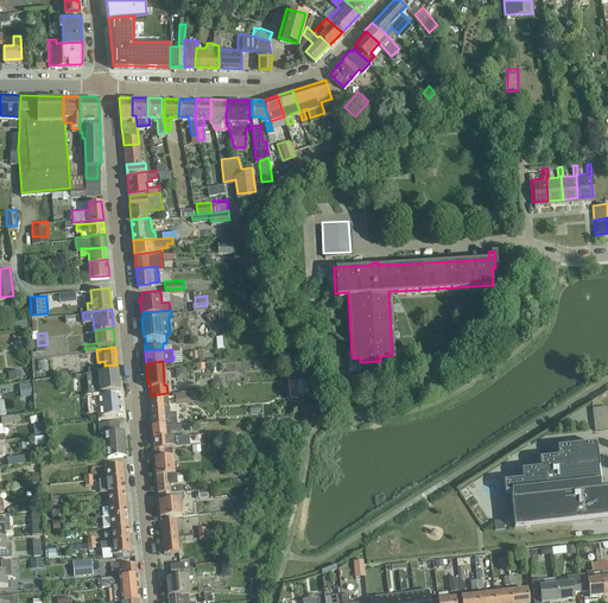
[(7,368),(8,378),(23,375),(21,367),(7,368)]
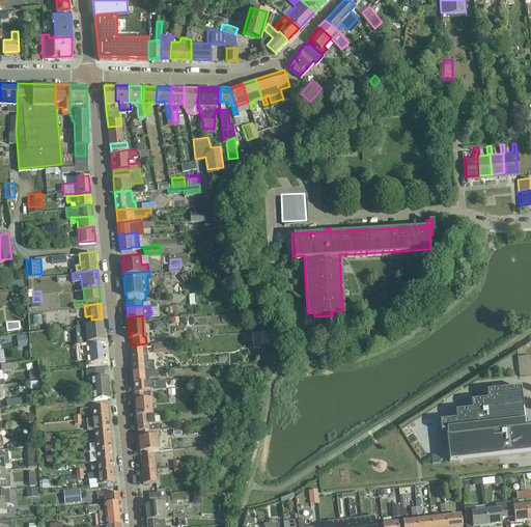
[(87,339),(104,338),(103,321),(75,324),(77,342),(87,341),(87,339)]
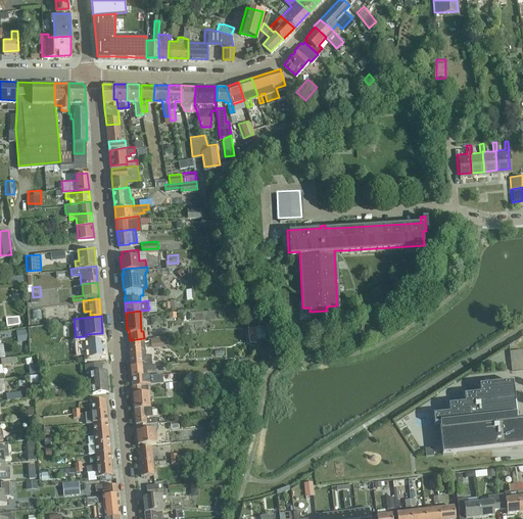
[(266,336),(265,324),(254,325),(256,337),(266,336)]
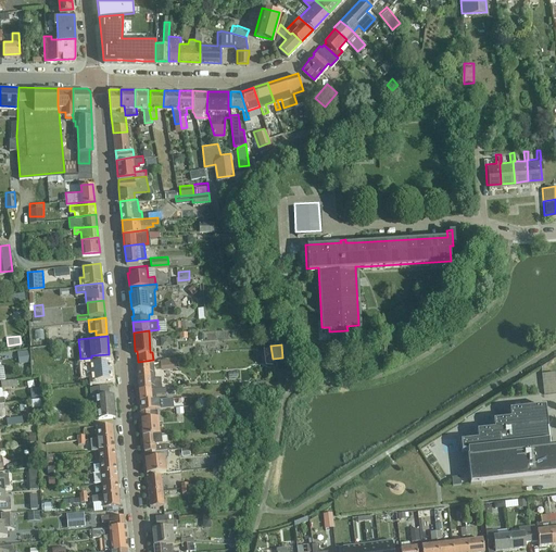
[(17,349),(19,360),(32,359),(30,347),(17,349)]
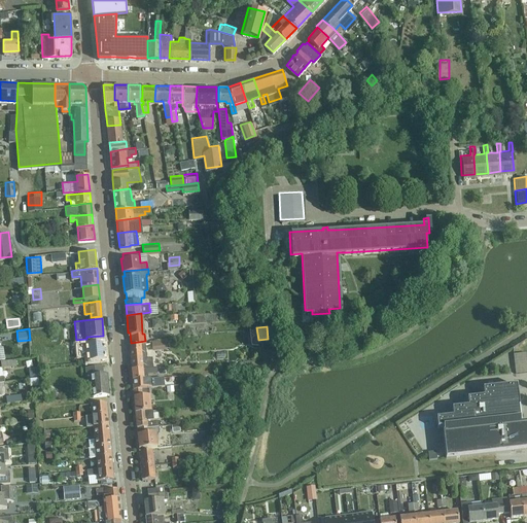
[(151,339),(152,348),(167,346),(166,338),(151,339)]
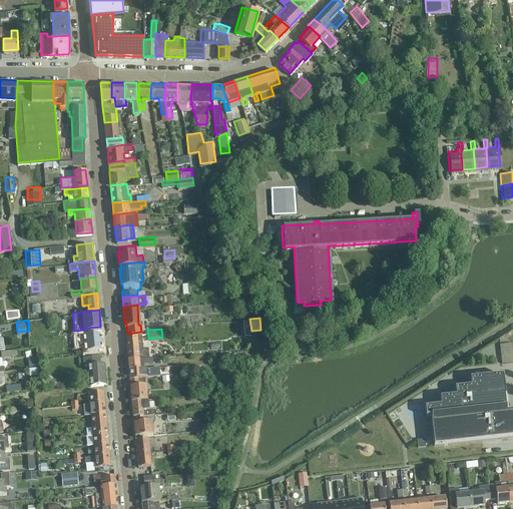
[(127,334),(125,334),(127,357),(148,356),(147,346),(142,346),(141,332),(127,334)]
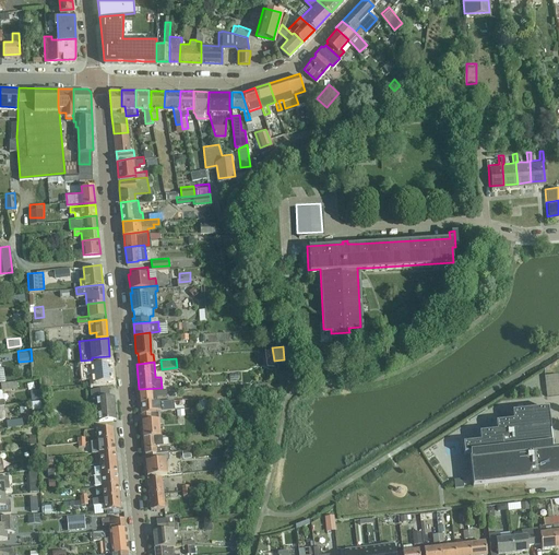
[(92,384),(111,381),(109,363),(82,366),(83,377),(92,376),(92,384)]
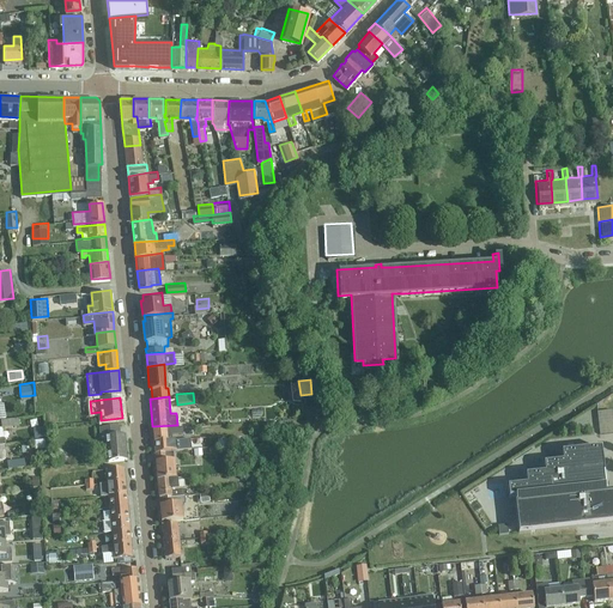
[(612,418),(612,407),(596,408),(599,431),(612,429),(612,418)]
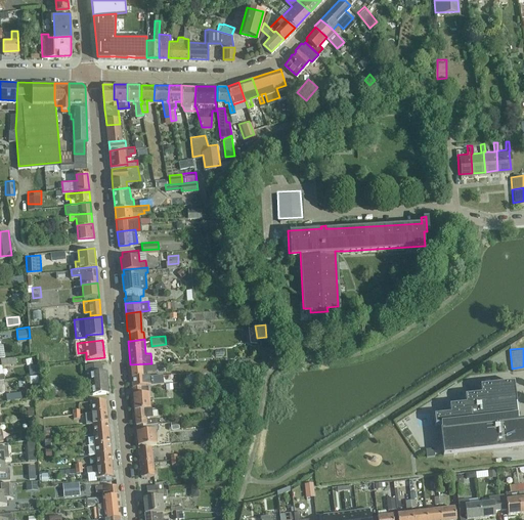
[(0,356),(1,363),(16,361),(15,354),(0,356)]
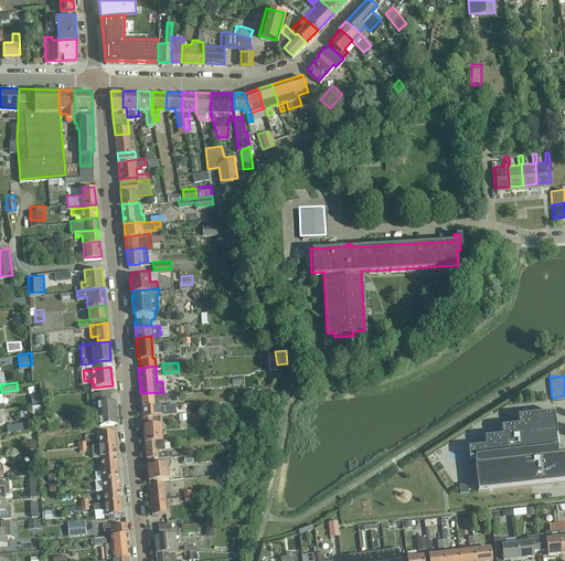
[(117,421),(116,400),(110,400),(109,391),(92,392),(93,402),(98,402),(99,423),(117,421)]
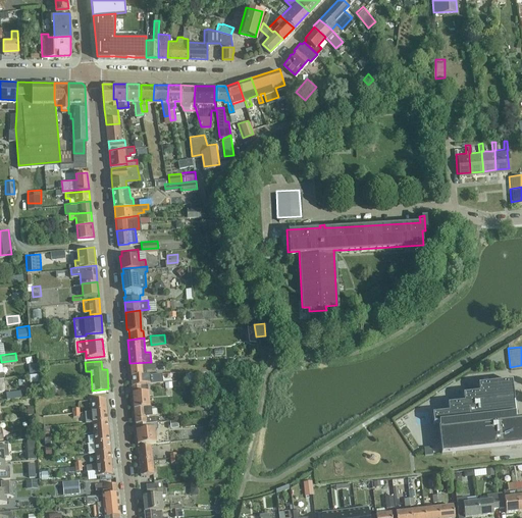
[(129,363),(131,373),(147,372),(146,367),(156,366),(155,361),(129,363)]
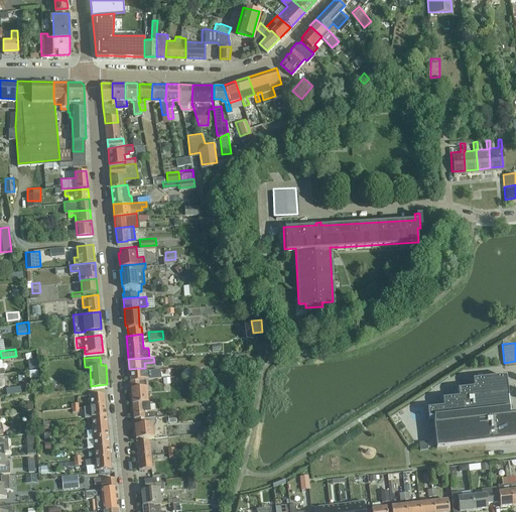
[(129,369),(130,378),(145,376),(147,376),(147,371),(150,371),(150,372),(156,372),(156,367),(145,368),(129,369)]
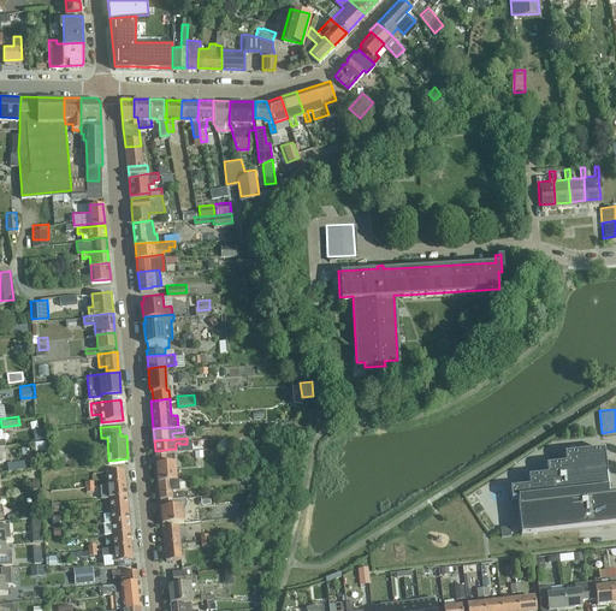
[(206,455),(206,444),(190,444),(190,455),(206,455)]
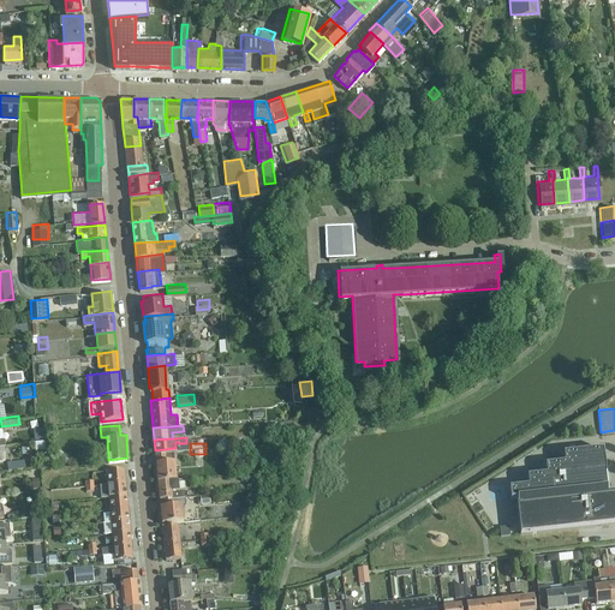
[(517,501),(520,531),(614,520),(614,489),(608,490),(605,471),(603,446),(563,450),(565,460),(545,462),(547,471),(527,473),(529,483),(509,485),(511,496),(517,496),(517,501)]
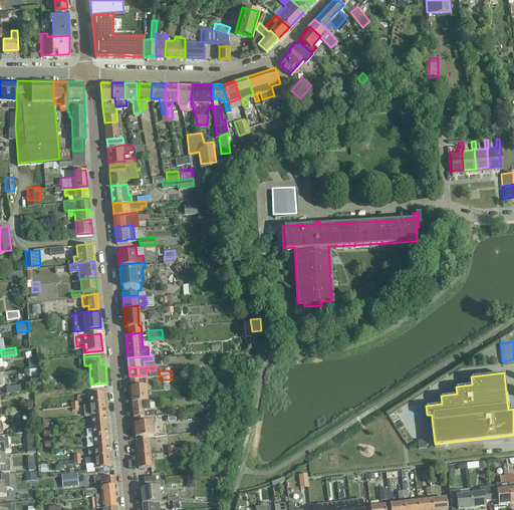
[(130,376),(132,401),(146,399),(145,374),(130,376)]
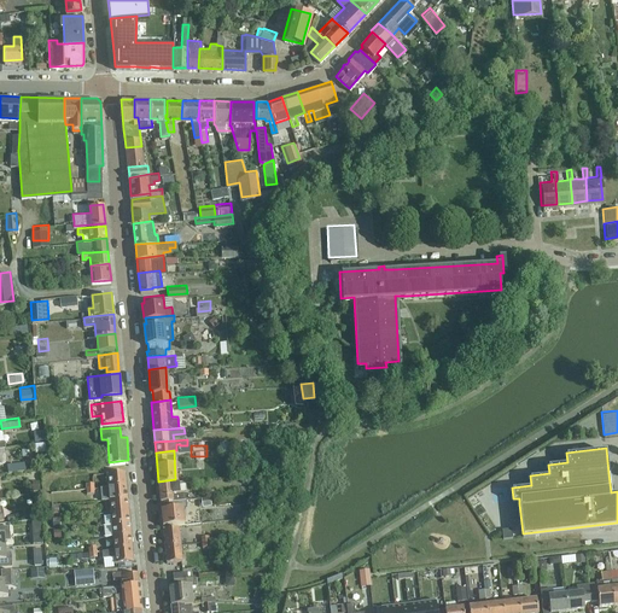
[(6,462),(7,470),(25,467),(24,459),(6,462)]
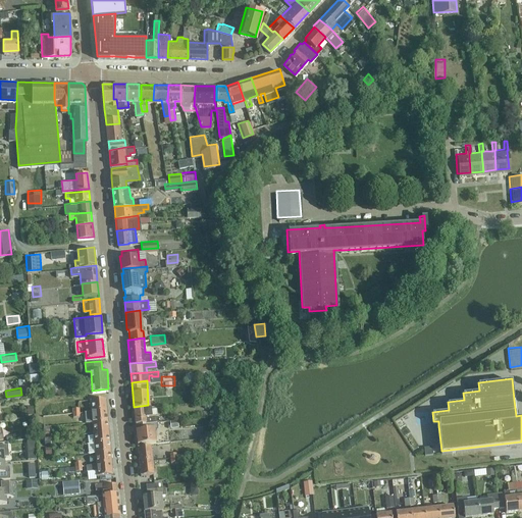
[(90,398),(91,409),(106,408),(105,396),(90,398)]
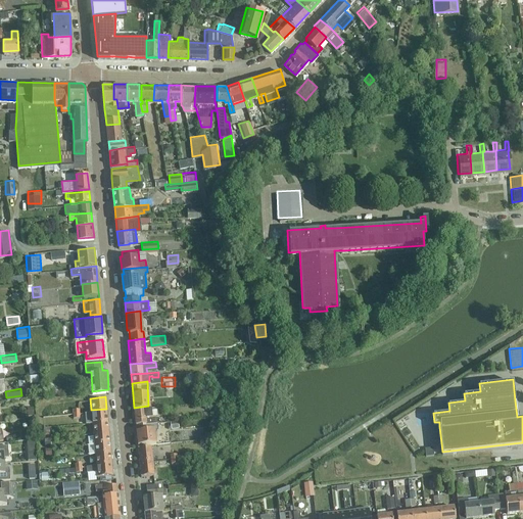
[(134,408),(136,423),(155,421),(155,415),(151,415),(150,406),(148,406),(134,408)]
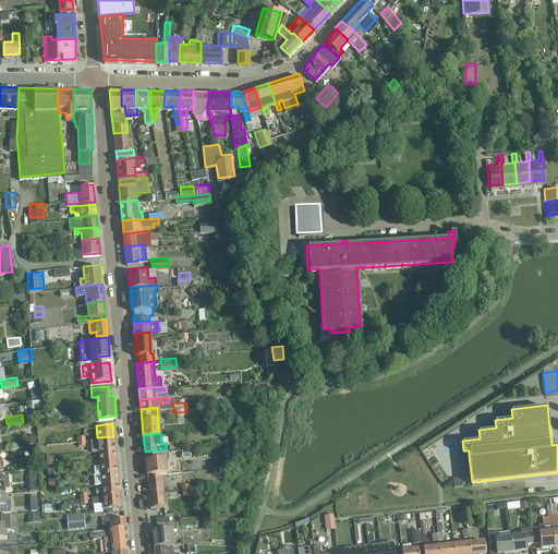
[(98,449),(114,448),(113,436),(97,437),(93,438),(94,449),(98,449)]
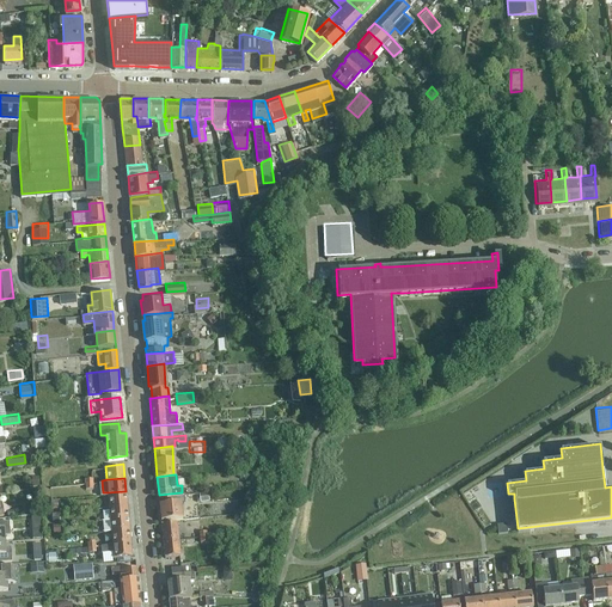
[(108,492),(109,504),(127,503),(126,491),(108,492)]
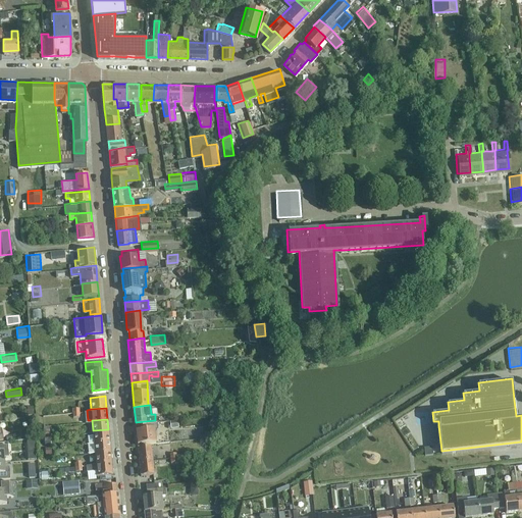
[(155,420),(136,422),(138,443),(155,441),(155,427),(157,426),(157,420),(155,420)]
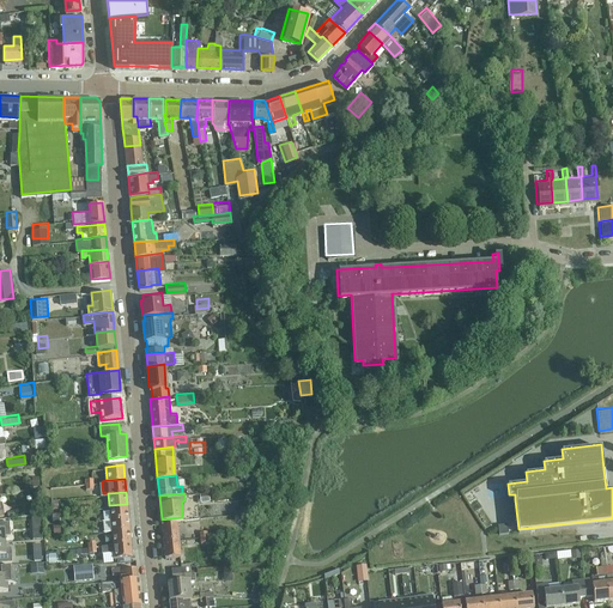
[(109,505),(110,517),(128,516),(127,504),(109,505)]
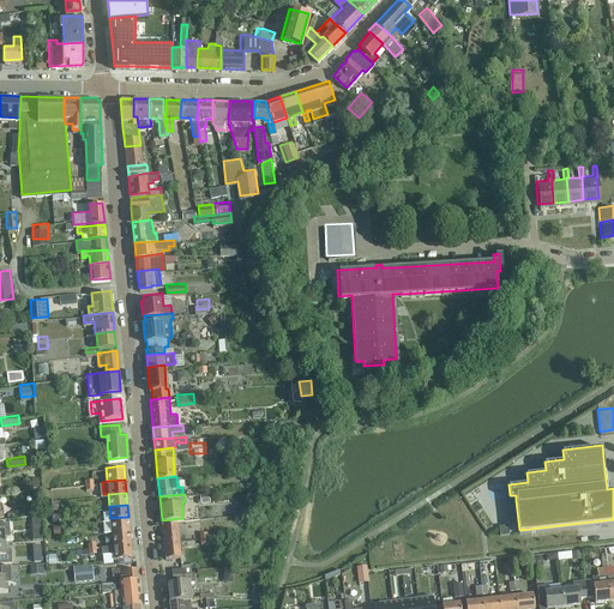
[(110,518),(103,519),(104,531),(112,530),(130,529),(128,517),(110,518)]
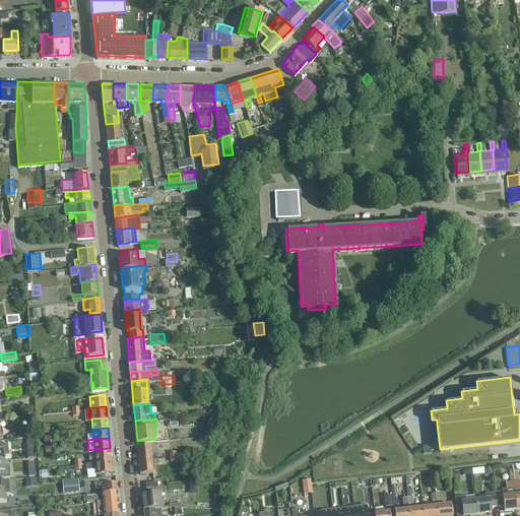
[(54,448),(54,440),(46,440),(46,448),(54,448)]
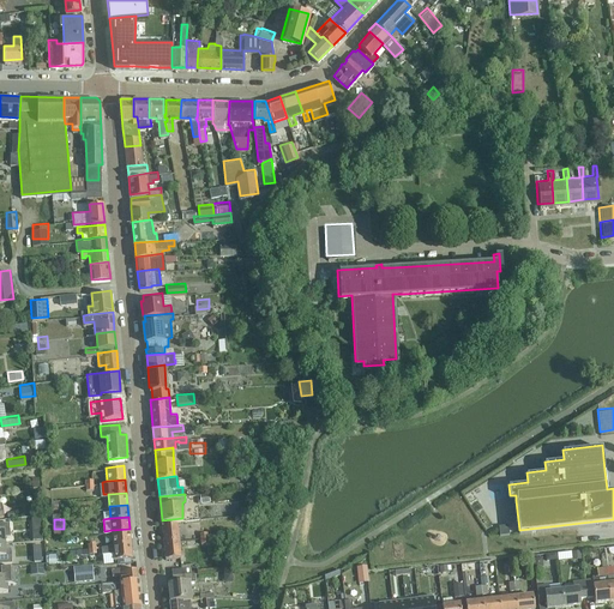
[(162,523),(163,540),(179,537),(178,520),(162,523)]
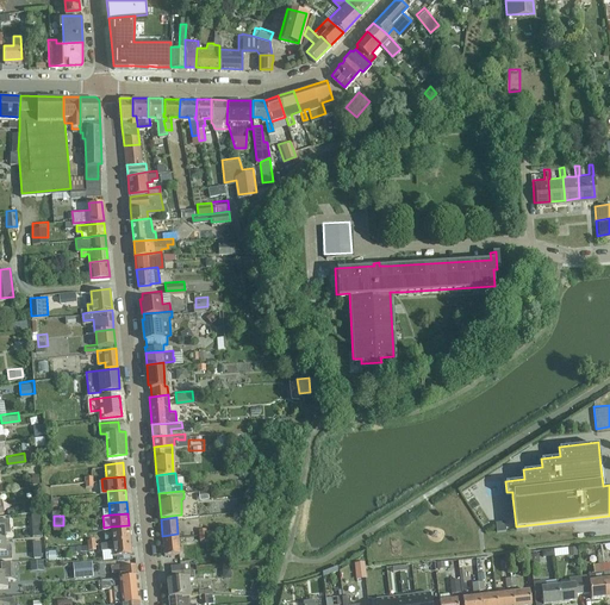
[(111,526),(112,540),(130,538),(129,525),(111,526)]
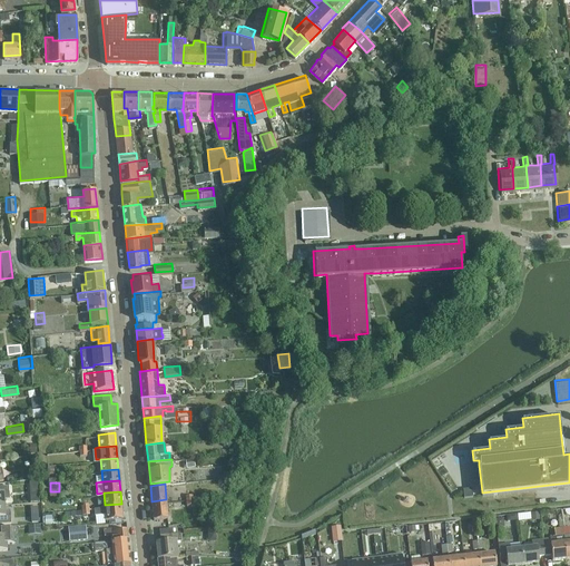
[(32,498),(33,517),(42,516),(41,498),(32,498)]
